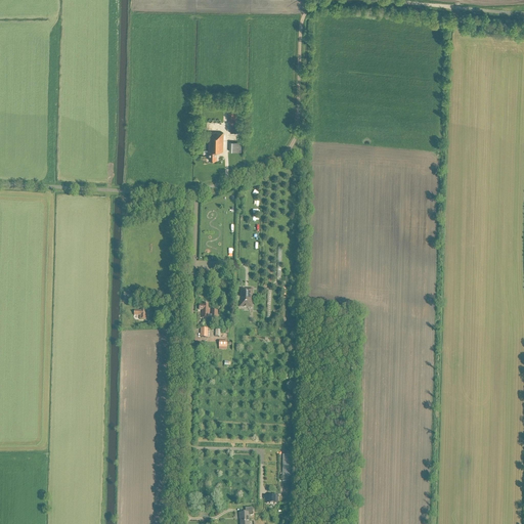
[(242,124),(235,123),(236,112),(228,112),(228,123),(230,123),(230,132),(241,133),(242,124)]
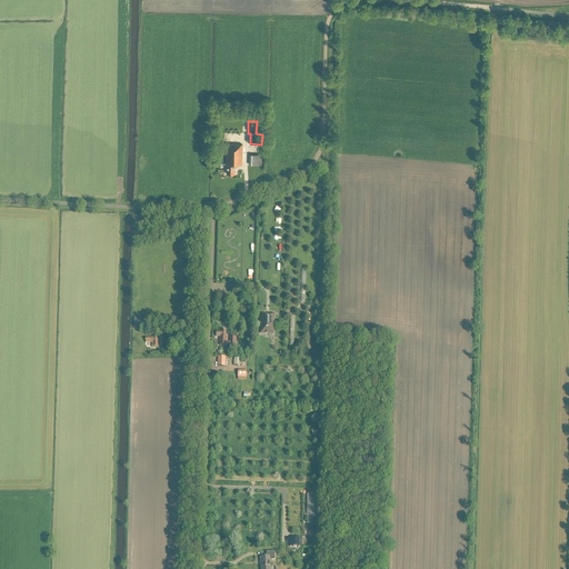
[(227,143),(226,173),(235,173),(235,165),(242,165),(242,143),(227,143)]
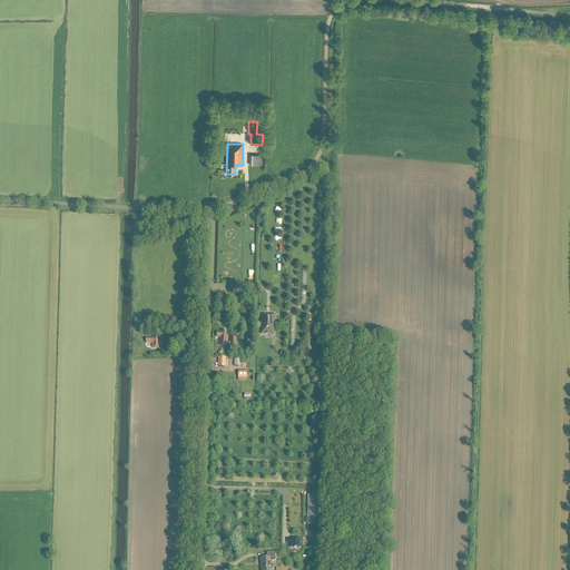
[(263,155),(251,154),(251,165),(263,165),(263,155)]
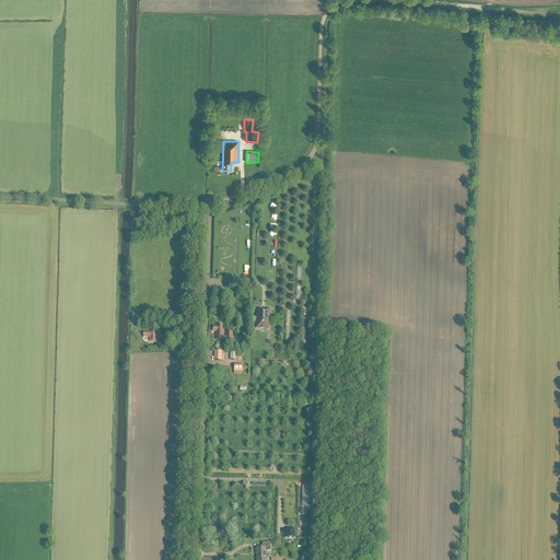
[(269,329),(270,310),(256,308),(256,329),(269,329)]
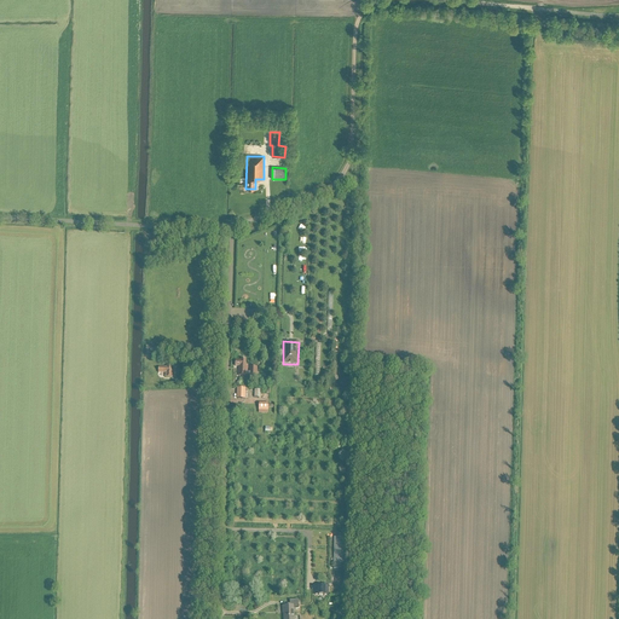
[(249,372),(247,372),(248,368),(246,366),(246,360),(241,360),(241,362),(236,362),(236,366),(239,366),(238,376),(247,377),(247,376),(249,376),(249,377),(258,377),(258,368),(250,368),(249,372)]
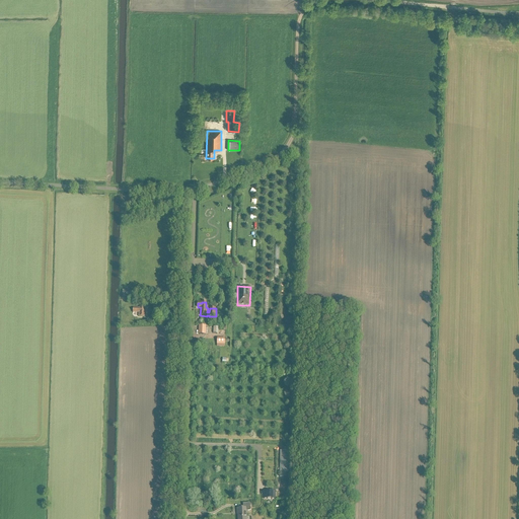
[(140,307),(139,307),(139,308),(133,308),(133,313),(139,313),(139,316),(145,316),(145,311),(144,311),(144,306),(140,306),(140,307)]
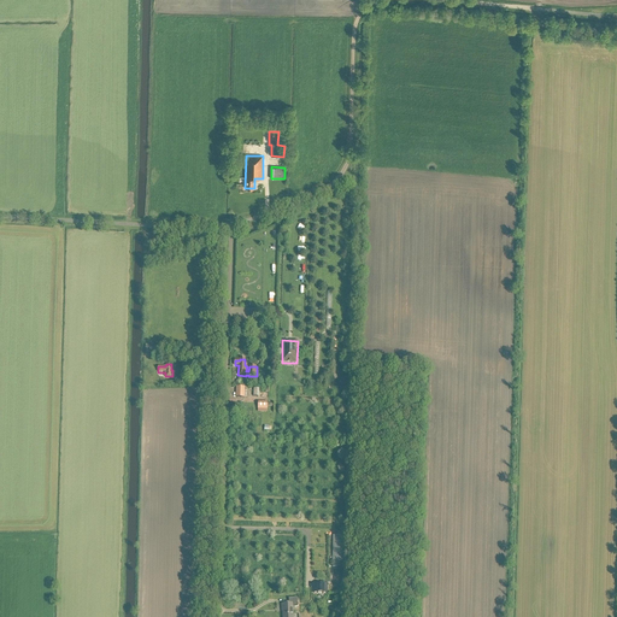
[(236,398),(247,399),(247,391),(245,391),(245,388),(236,387),(236,398)]
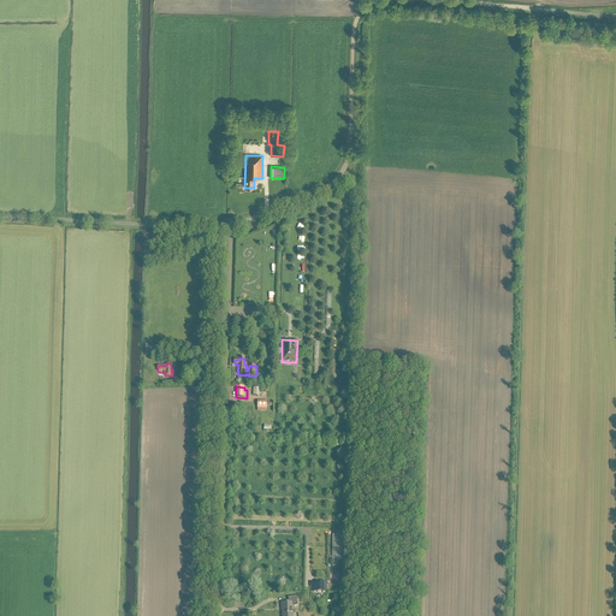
[(258,402),(258,412),(267,412),(267,402),(258,402)]
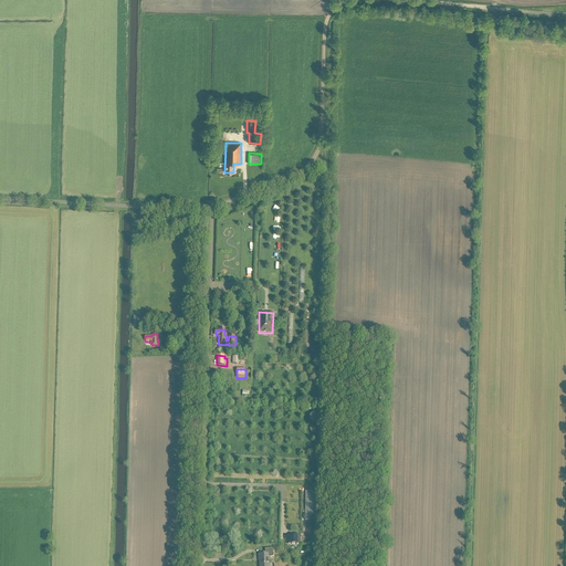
[(287,544),(300,545),(301,535),(294,535),(294,536),(287,536),(287,544)]
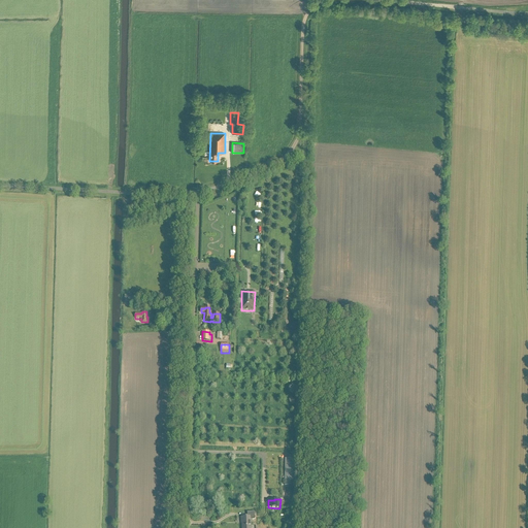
[(256,513),(255,513),(255,512),(248,513),(248,518),(240,518),(241,524),(241,527),(251,527),(251,520),(255,520),(255,516),(257,516),(256,513)]
